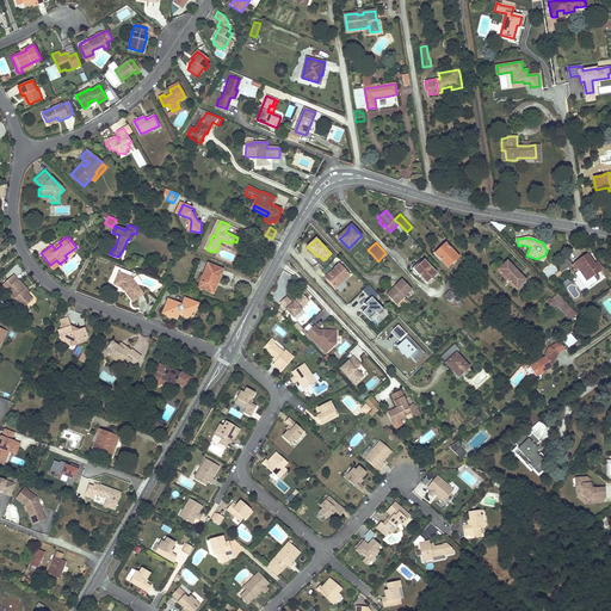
[(448,266),(452,261),(458,257),(445,244),(434,253),(448,266)]
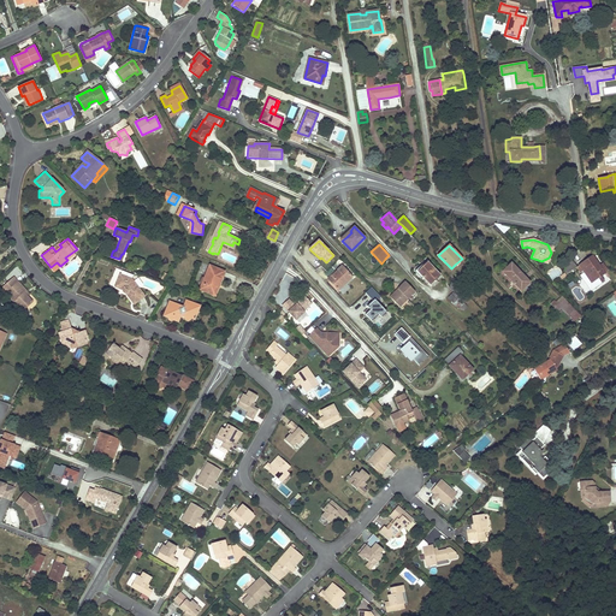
[(363,265),(368,261),(361,254),(357,259),(363,265)]
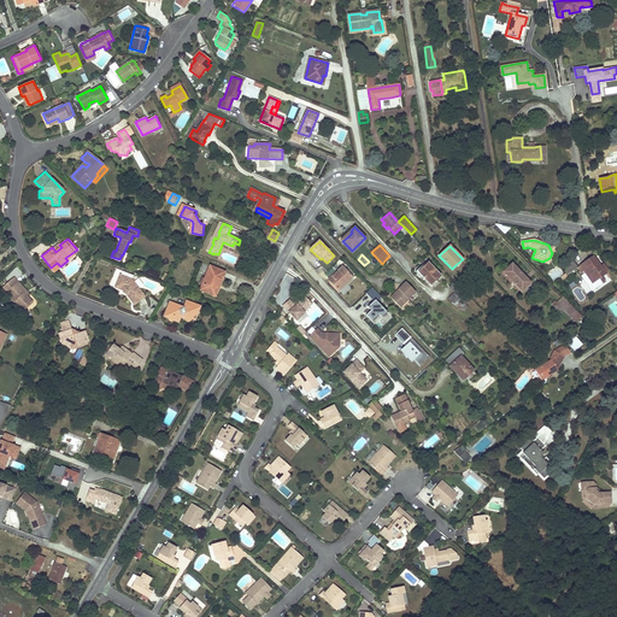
[(593,257),(587,262),(580,265),(585,272),(581,276),(592,291),(609,278),(605,274),(610,271),(604,264),(600,266),(593,257)]
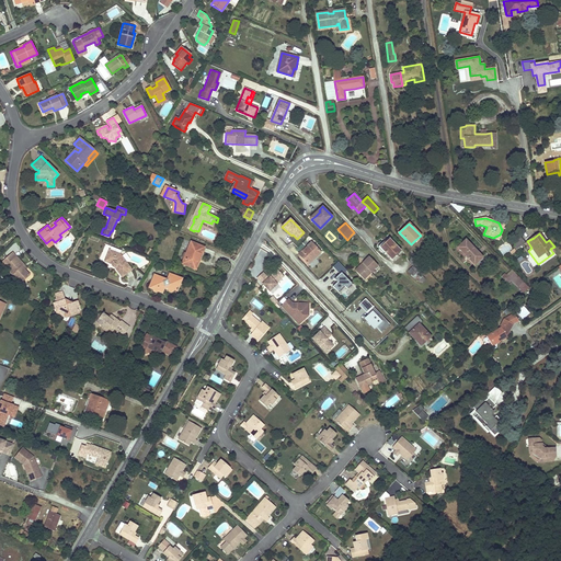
[(511,243),(513,247),(514,248),(515,250),(525,243),(521,237),(511,243)]
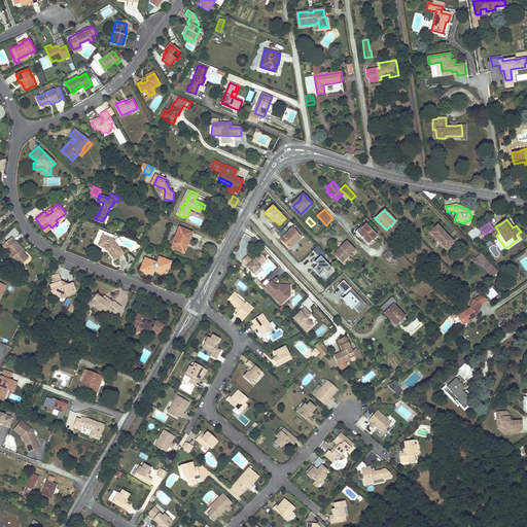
[(371,245),(373,243),(375,241),(373,239),(377,236),(365,223),(357,232),(367,244),(370,243),(371,245)]
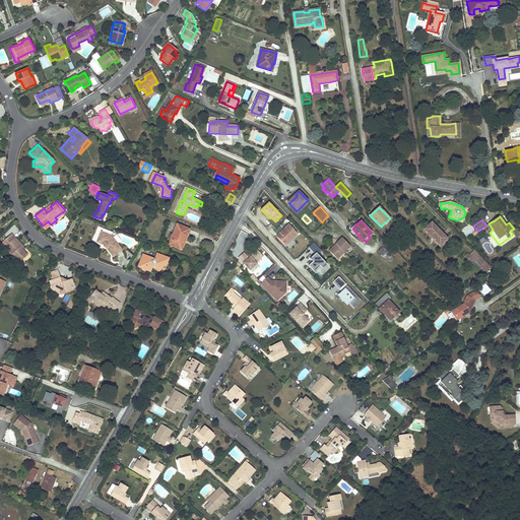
[(445,236),(432,222),(425,229),(438,243),(442,240),(445,236)]
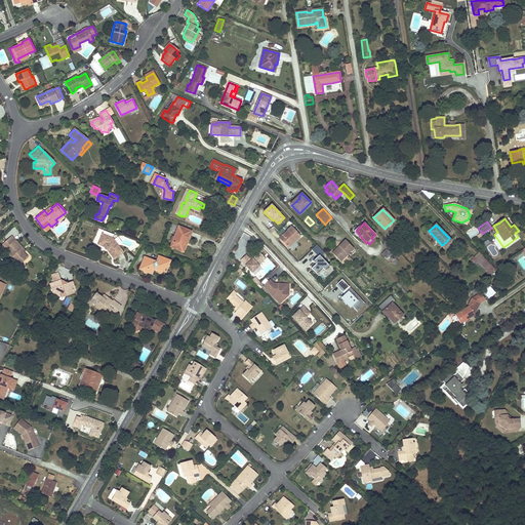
[(180,251),(183,246),(185,240),(187,241),(191,232),(178,226),(174,237),(173,238),(172,241),(170,246),(180,251)]
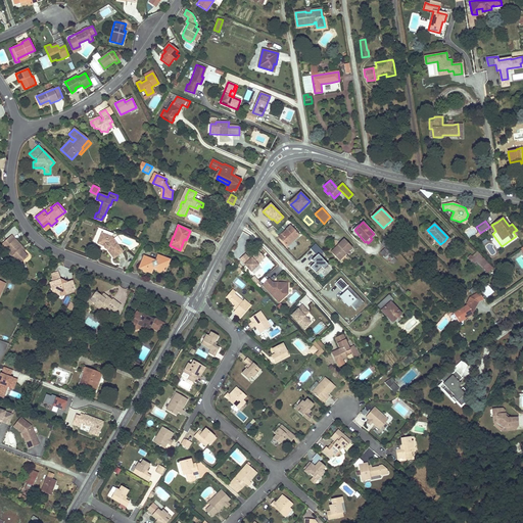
[(279,237),(283,242),(286,246),(298,235),(290,227),(279,237)]
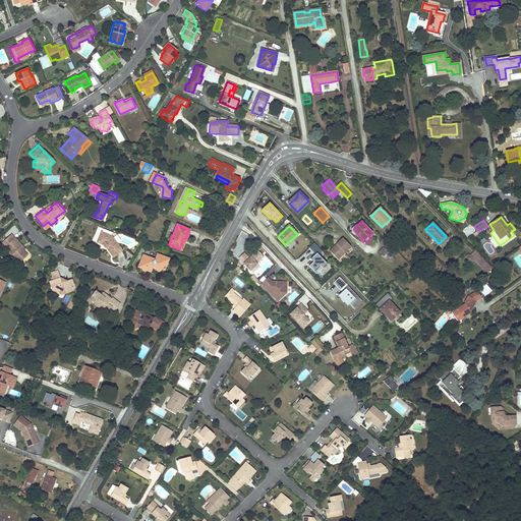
[(94,240),(97,241),(102,229),(98,228),(94,240)]
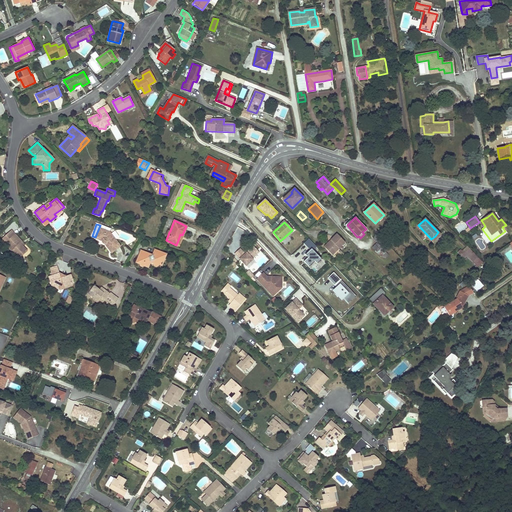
[(106,245),(112,253),(121,247),(110,232),(101,229),(97,239),(102,240),(102,242),(103,243),(103,244),(105,245),(106,245)]
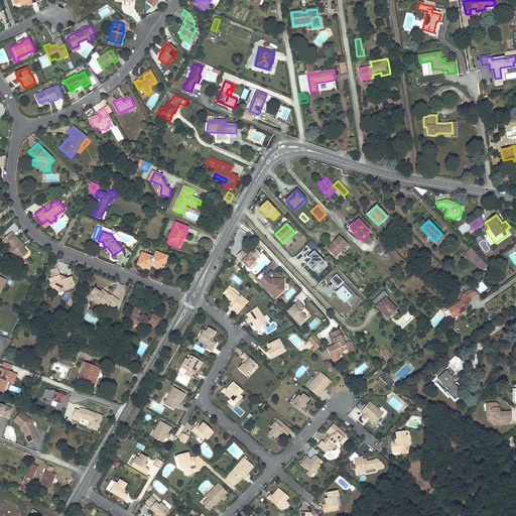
[(436,243),(443,236),(441,234),(438,238),(434,241),(436,243)]
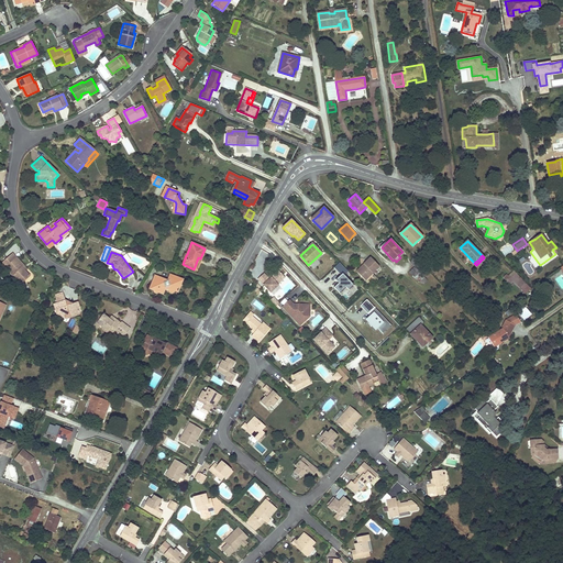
[(14,261),(12,258),(10,256),(0,265),(4,269),(7,268),(21,284),(29,276),(22,268),(24,267),(17,258),(14,261)]
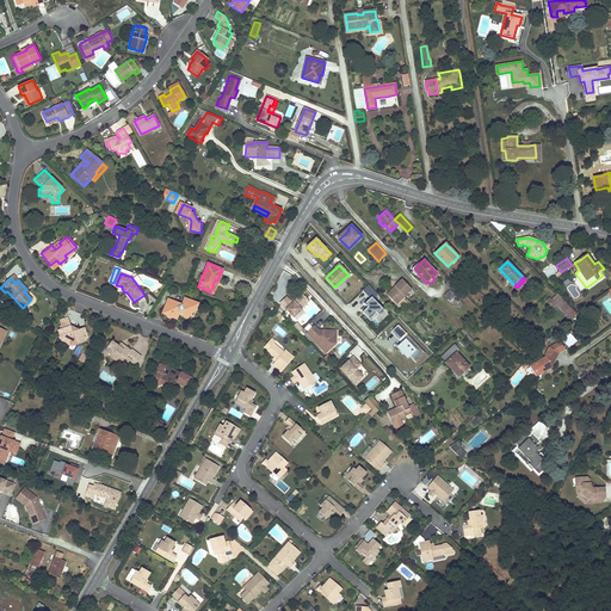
[(396,288),(393,291),(388,296),(396,304),(412,289),(402,278),(395,287),(396,288)]
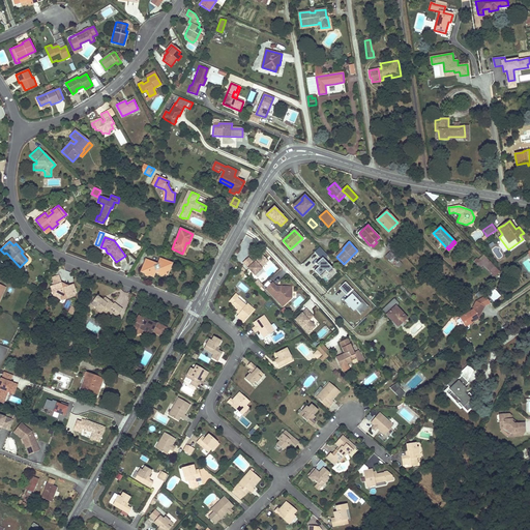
[(386,246),(388,248),(390,251),(385,256),(390,261),(394,257),(400,251),(395,246),(390,241),(386,246)]
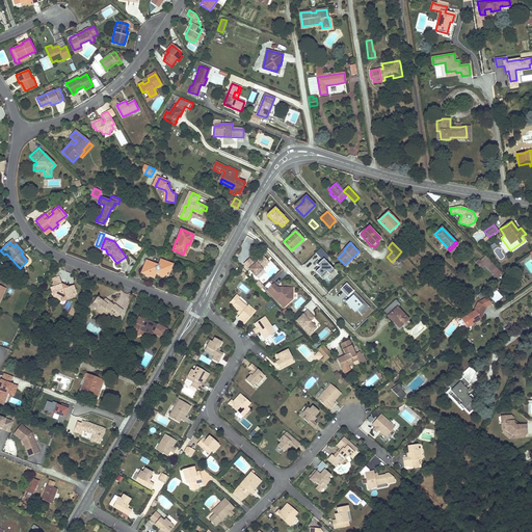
[(345,250),(344,249),(336,256),(338,258),(342,254),(345,250)]
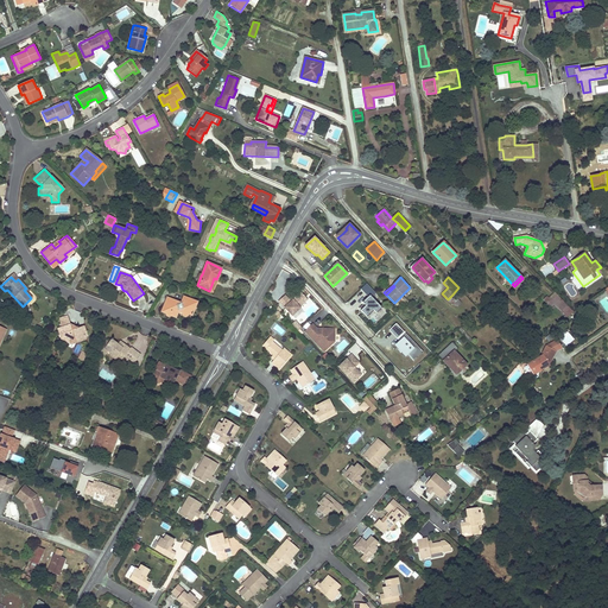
[(285,295),(278,301),(292,316),(301,308),(299,306),(308,299),(301,292),(293,299),(291,302),(289,299),(285,295)]
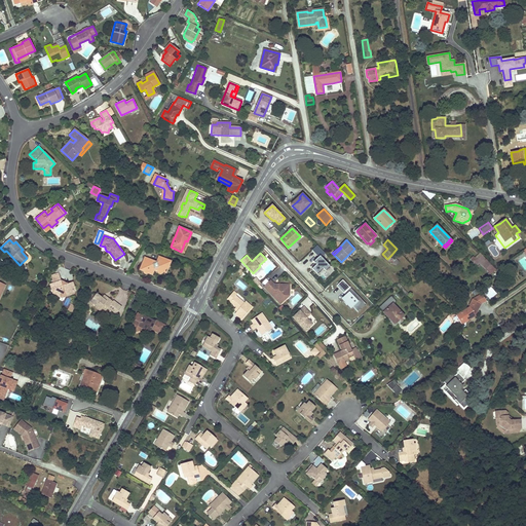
[(391,255),(387,259),(391,264),(392,263),(395,265),(399,262),(391,255)]
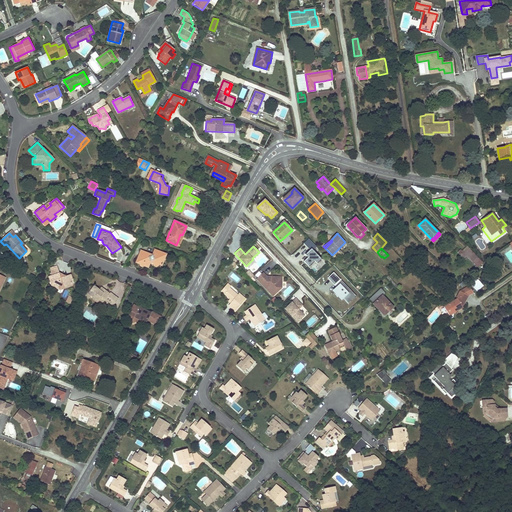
[(477,267),(482,263),(468,248),(464,252),(466,255),(477,267)]
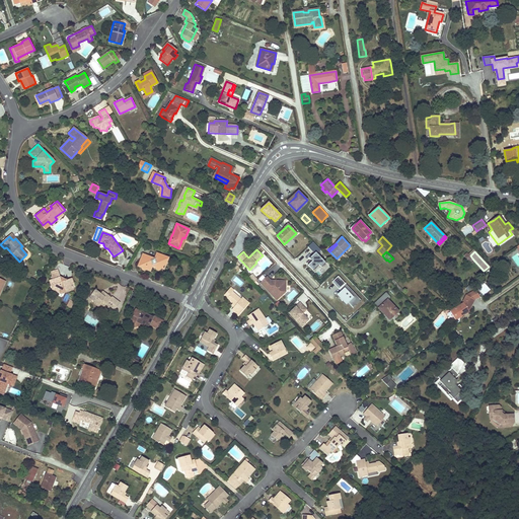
[(312,261),(308,265),(313,270),(318,265),(321,267),(325,263),(316,252),(310,258),(312,261)]
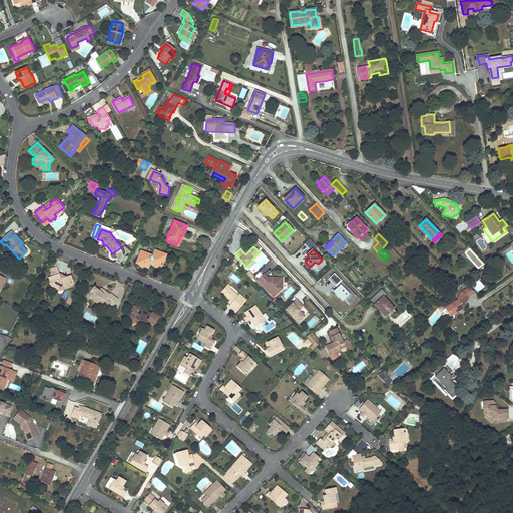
[(165,257),(166,254),(155,250),(153,255),(141,250),(137,264),(140,265),(140,267),(143,268),(145,268),(149,269),(150,266),(152,265),(152,263),(154,264),(154,265),(154,267),(156,268),(158,267),(158,266),(159,264),(165,262),(167,261),(165,257)]
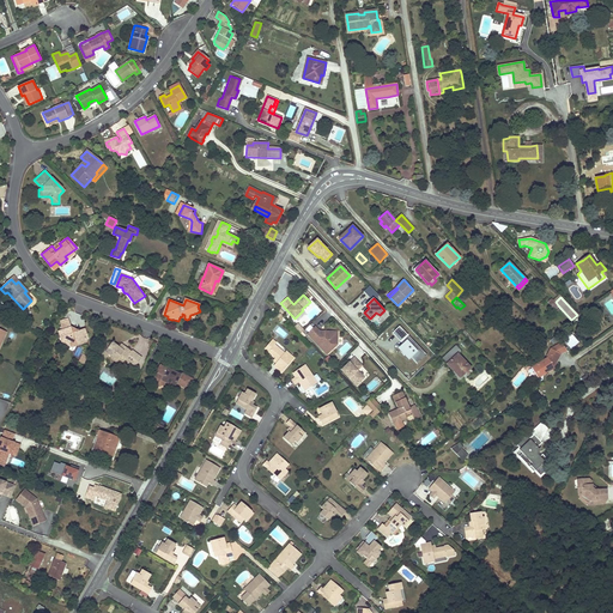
[(89,339),(85,328),(79,331),(76,332),(73,329),(73,327),(72,322),(64,325),(65,329),(60,332),(61,338),(64,337),(66,344),(70,345),(77,343),(78,345),(86,343),(89,339)]
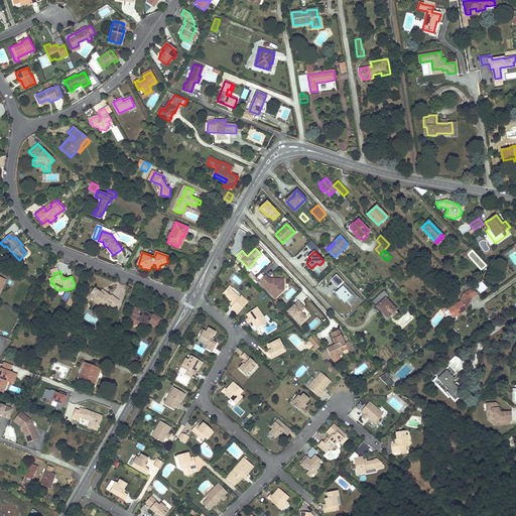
[(251,272),(248,275),(253,280),(256,277),(251,272)]
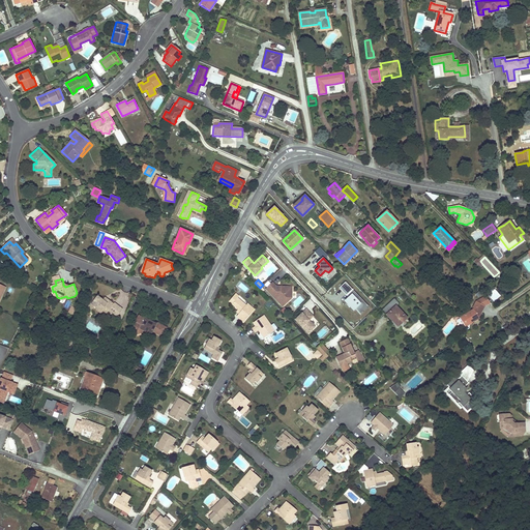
[(265,288),(283,306),(292,298),(292,292),(289,291),(287,289),(287,287),(276,286),(272,282),(265,288)]
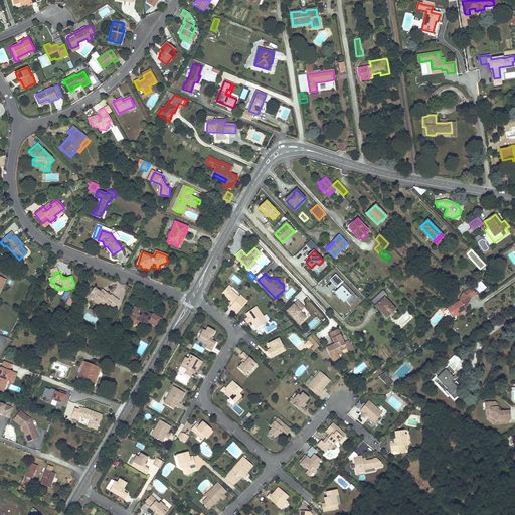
[(345,301),(350,306),(358,299),(335,274),(329,280),(337,289),(334,292),(343,303),(345,301)]
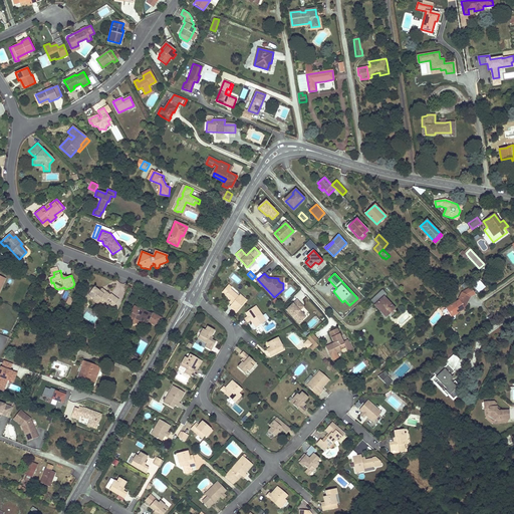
[(111,306),(116,299),(110,294),(109,295),(104,291),(103,292),(100,290),(99,291),(94,287),(92,290),(89,288),(80,299),(84,302),(87,299),(88,300),(91,297),(94,299),(98,302),(100,301),(104,304),(105,302),(111,306)]
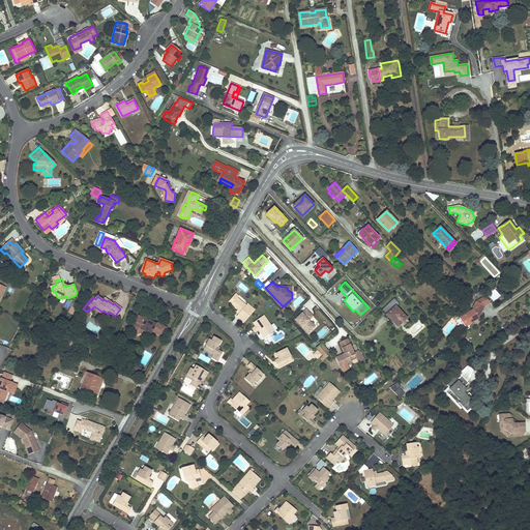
[(478,317),(484,305),(490,302),(486,296),(476,301),(472,308),(472,310),(473,310),(459,318),(465,326),(479,318),(478,317)]
